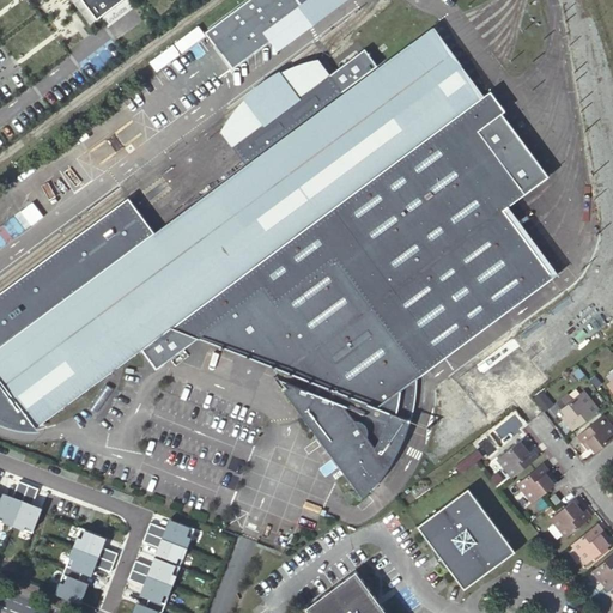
[(71,0),(90,25),(122,0),(71,0)]
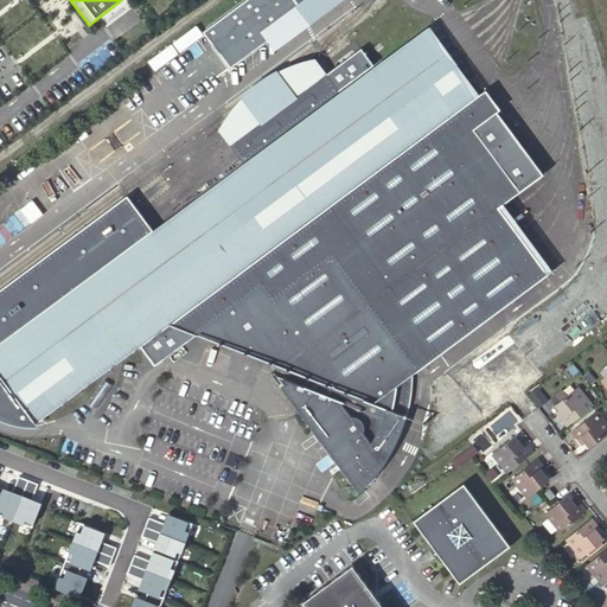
[(241,0),(203,29),(230,69),(268,42),(272,46),(275,50),(342,0),(241,0)]
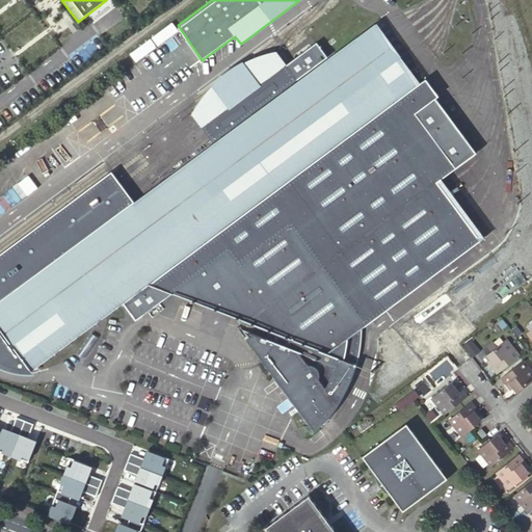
[(0,296),(0,326),(32,372),(124,302),(420,82),(375,21),(327,56),(212,141),(134,200),(0,296)]
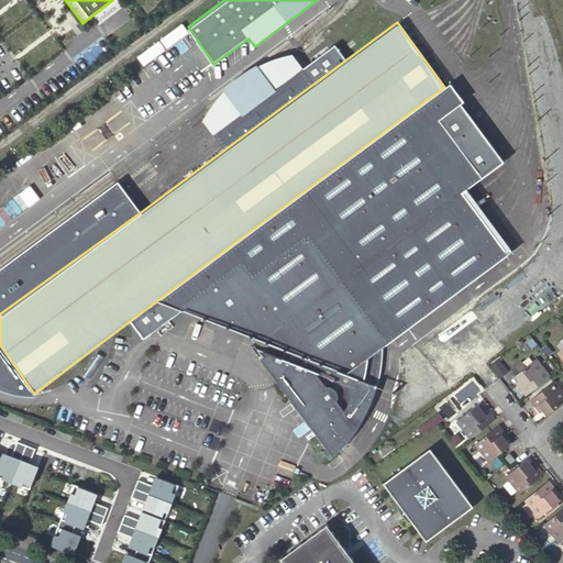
[(142,63),(189,33),(183,23),(135,53),(142,63)]
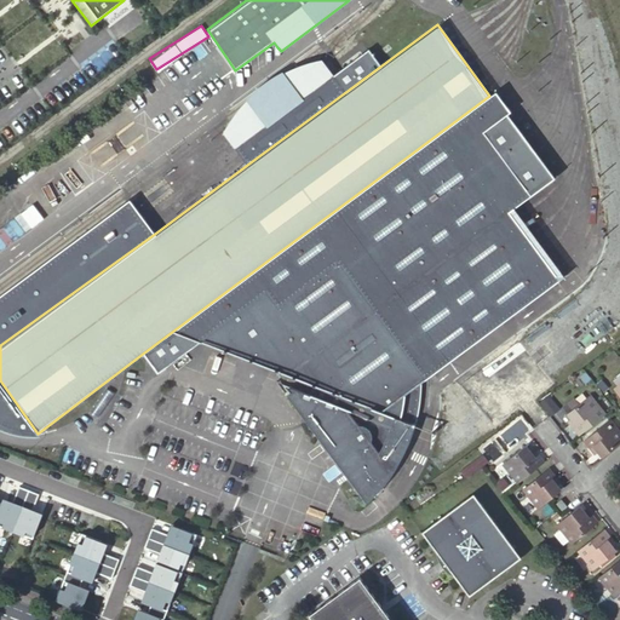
[(368,47),(333,74),(304,97),(267,125),(235,148),(244,160),(247,165),(382,65),(368,47)]
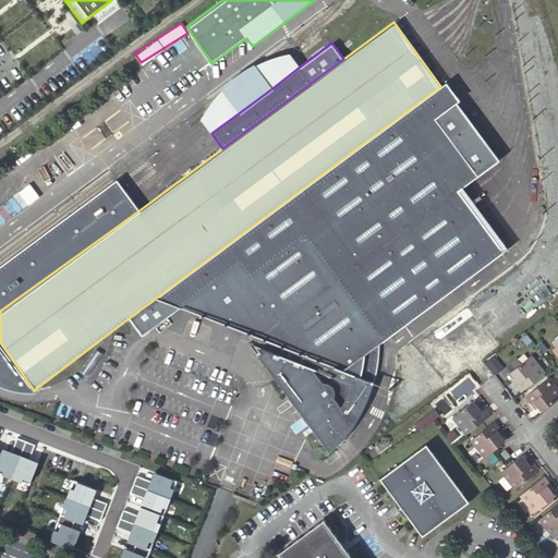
[(274,87),(300,67),(290,51),(274,56),(264,59),(255,63),(274,87)]
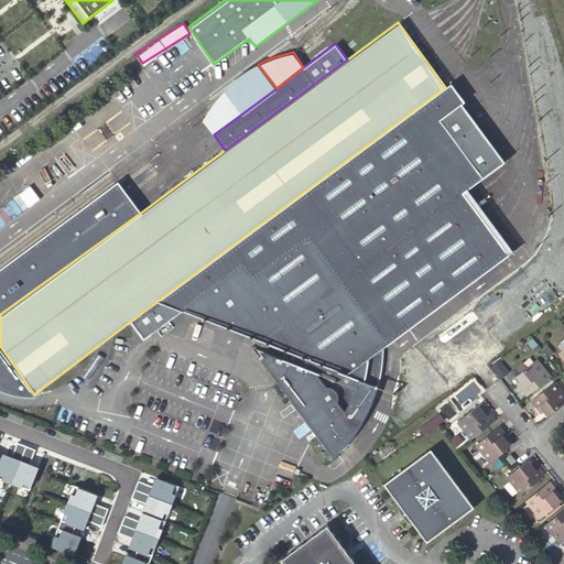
[(242,114),(277,88),(258,64),(257,63),(248,67),(241,72),(235,77),(229,82),(224,88),(224,89),(242,114)]
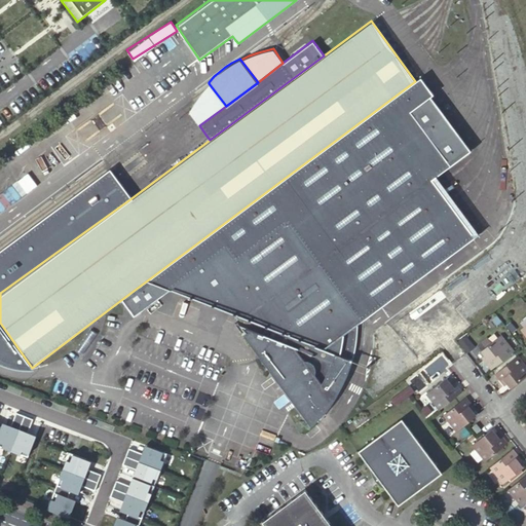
[(415,81),(122,299),(134,315),(171,289),(269,327),(352,360),(354,349),(357,339),(358,331),(358,324),(481,235),(436,174),(450,164),(410,110),(429,96),(433,92),(420,77),(415,81)]
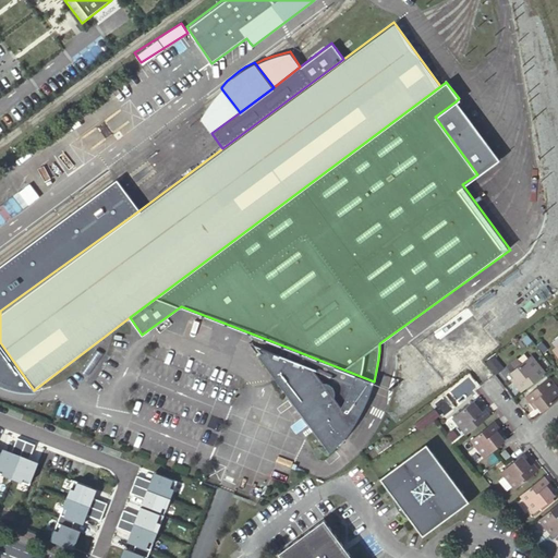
[(201,118),(211,133),(240,112),(221,88),(213,99),(204,110),(201,118)]
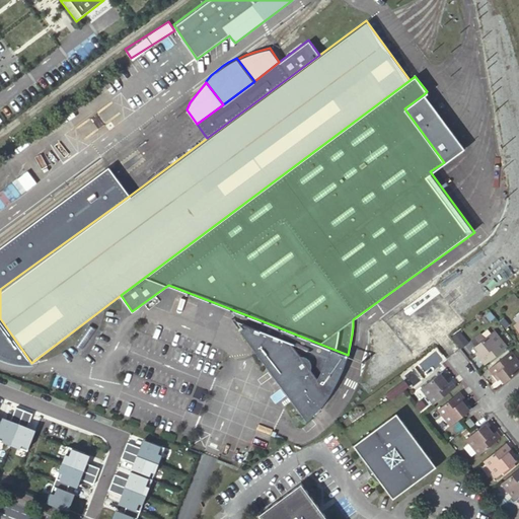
[(463,146),(424,94),(404,108),(444,162),(463,146)]
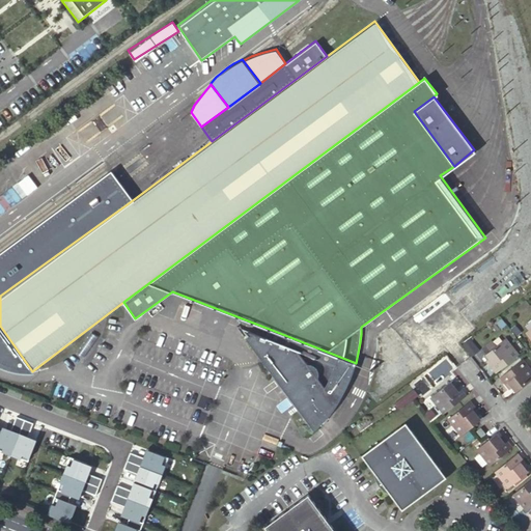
[(0,251),(0,296),(134,199),(131,195),(118,179),(111,169),(0,251)]
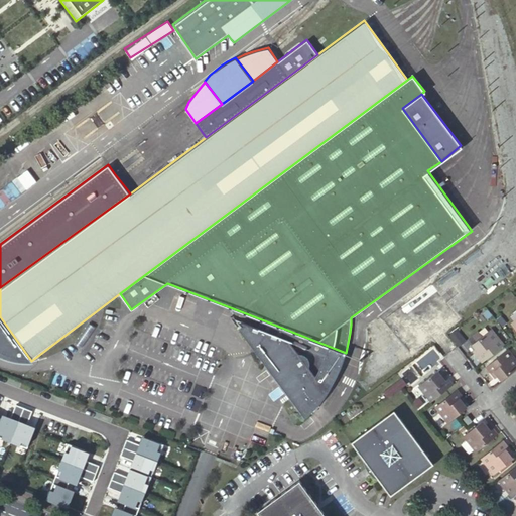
[(16,176),(0,188),(0,206),(1,208),(25,188),(16,176)]
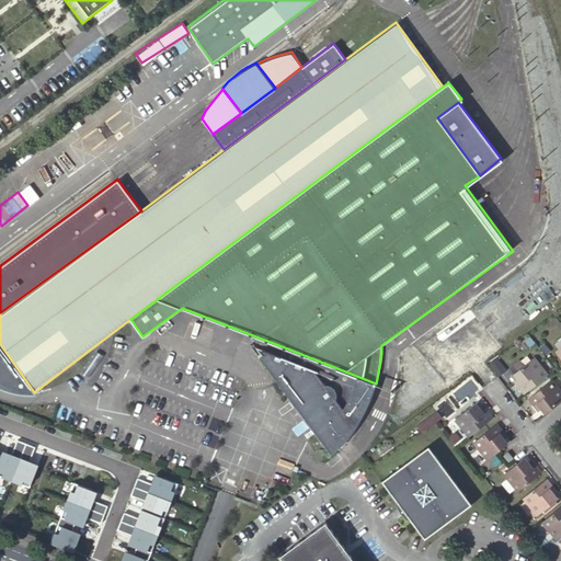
[(34,392),(0,344),(0,386),(2,387),(9,390),(18,391),(26,392),(34,392)]
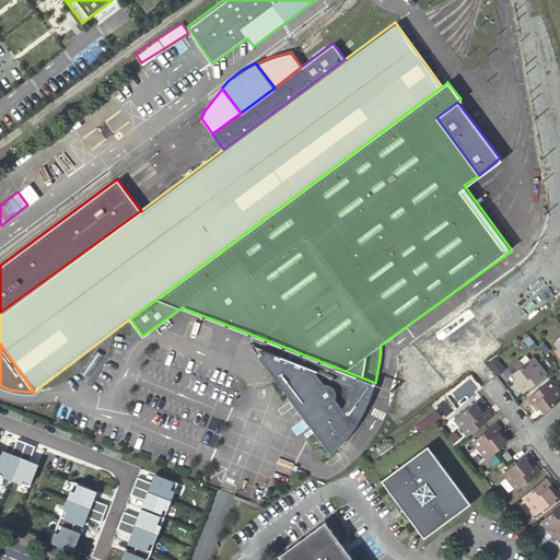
[(251,345),(259,357),(268,351),(251,345)]
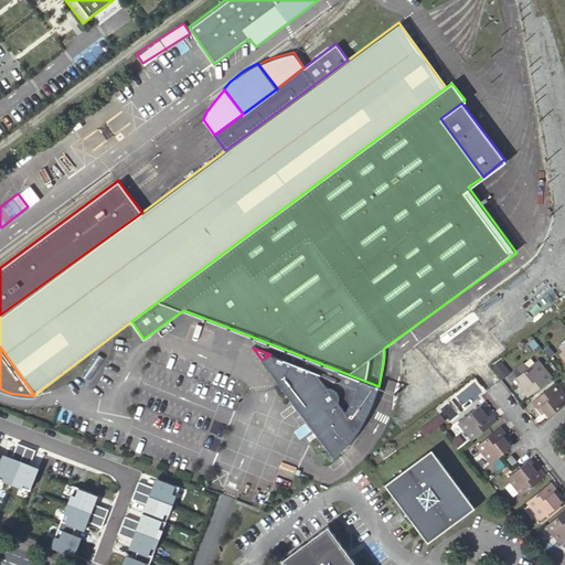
[(379,386),(289,351),(287,360),(375,395),(379,386)]
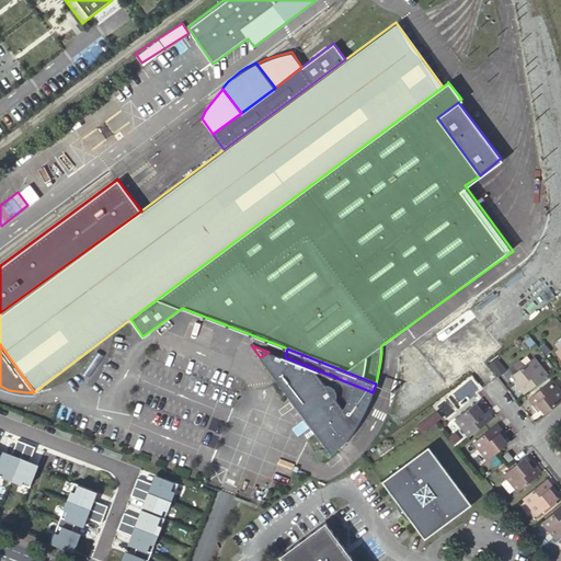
[(369,402),(373,392),(285,357),(268,352),(260,357),(332,454),(341,446),(350,436),(358,424),(364,413),(369,402)]
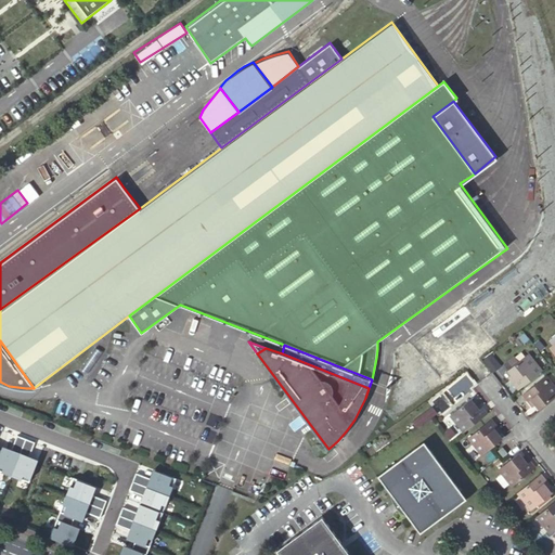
[(516,379),(527,392),(550,374),(536,357),(518,371),(521,375),(519,377),(516,379)]
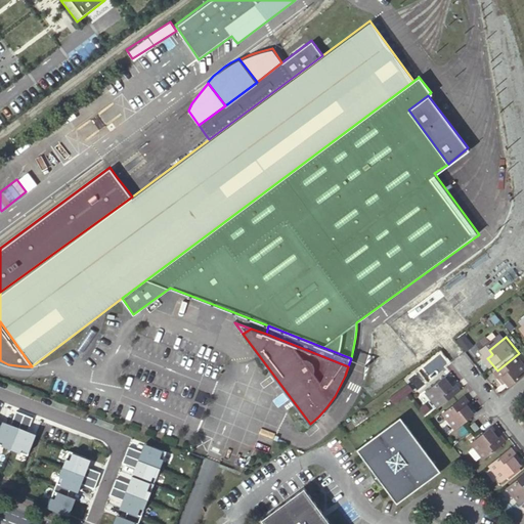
[(516,383),(519,387),(523,383),(523,360),(522,357),(501,375),(511,387),(513,385),(516,383)]
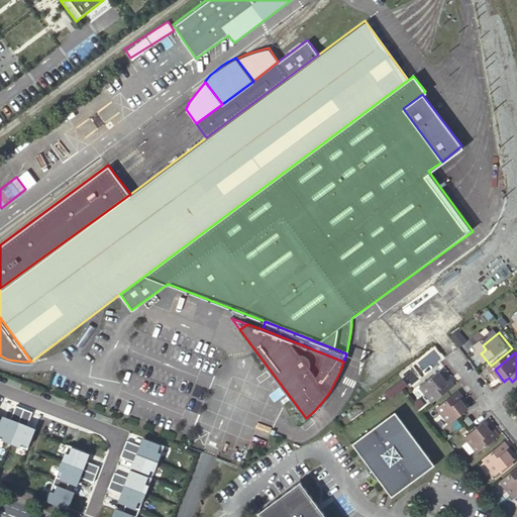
[(427,391),(439,406),(460,390),(450,378),(448,380),(446,381),(443,378),(427,391)]
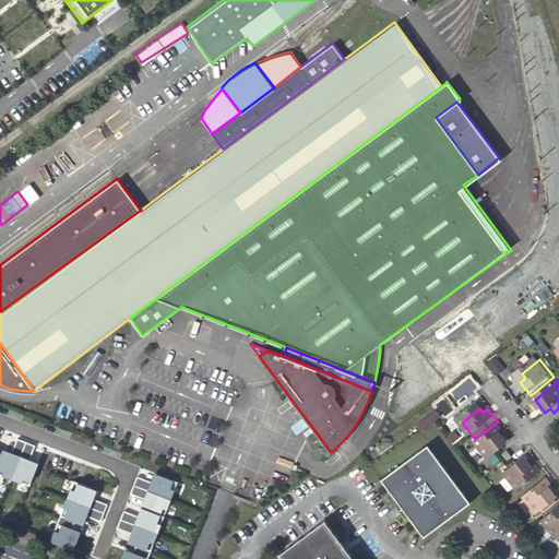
[(492,462),(510,448),(507,444),(510,442),(512,440),(502,427),(479,444),(492,462)]
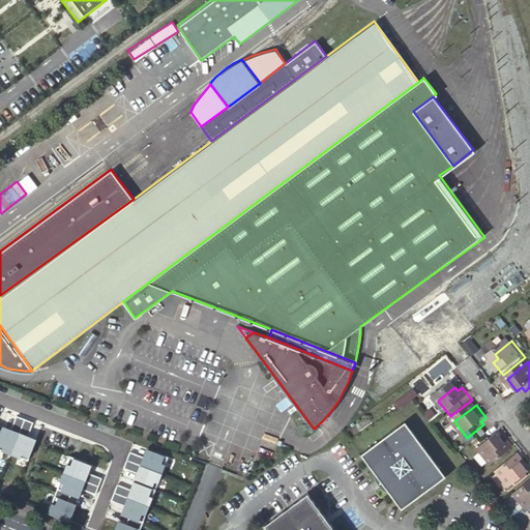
[(4,423),(0,421),(0,410),(1,408),(0,407),(0,443),(30,455),(39,433),(30,430),(35,416),(19,410),(13,423),(5,420),(4,423)]
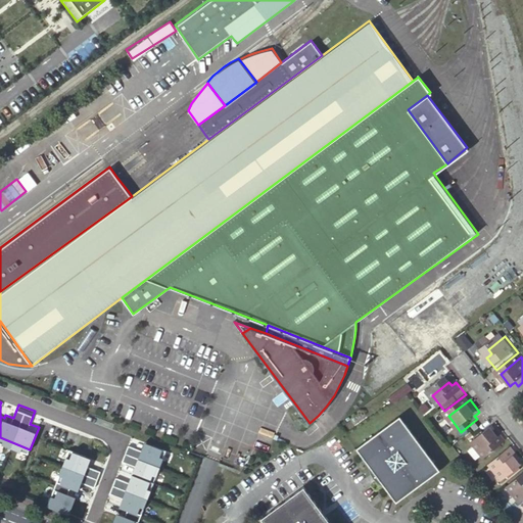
[(365,453),(376,469),(377,470),(383,472),(391,482),(391,489),(392,490),(405,507),(448,474),(409,420),(365,453)]
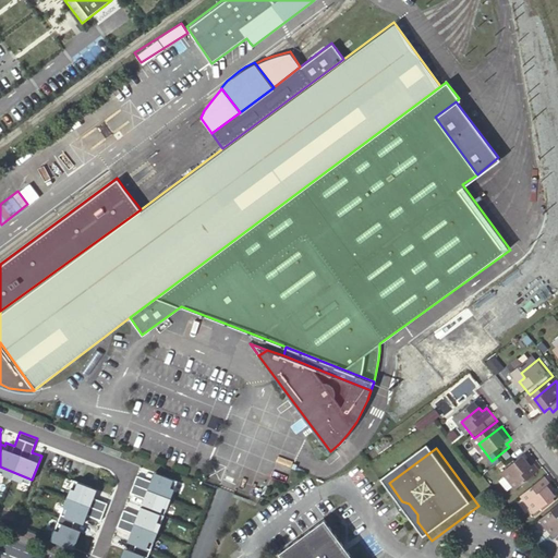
[(528,462),(510,475),(523,493),(545,475),(536,462),(533,464),(531,466),(528,462)]
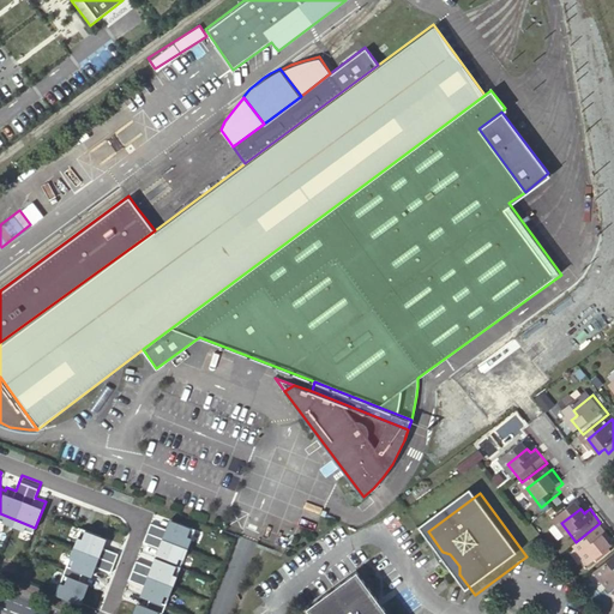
[(162,613),(198,523),(173,513),(168,523),(154,517),(146,535),(161,541),(154,560),(139,554),(132,573),(146,579),(143,589),(152,593),(149,600),(140,596),(133,613),(162,613)]
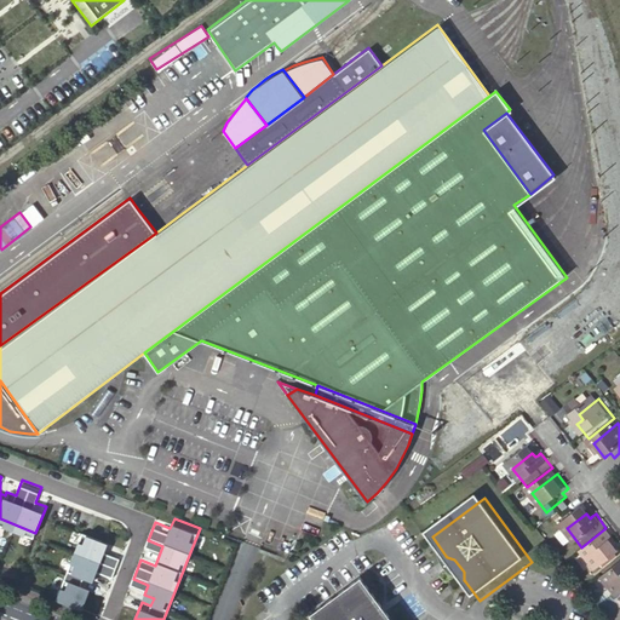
[(115,572),(122,552),(107,546),(110,537),(85,527),(59,593),(85,603),(92,583),(84,580),(86,572),(96,575),(99,566),(115,572)]
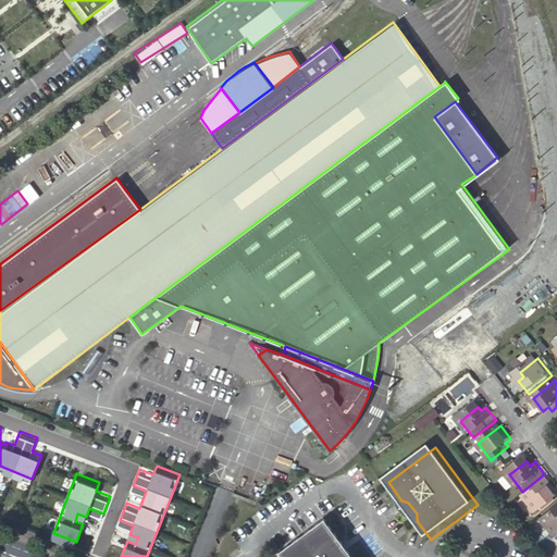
[(556,489),(549,480),(528,498),(541,515),(556,502),(556,498),(556,497),(556,495),(556,489)]
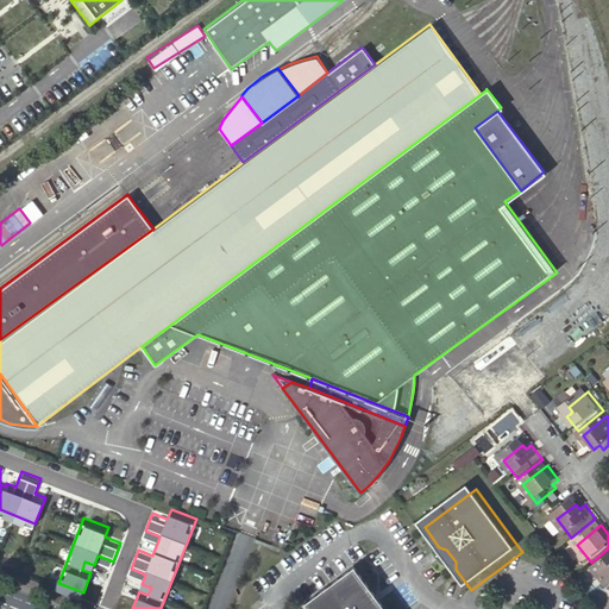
[(439,547),(438,546),(438,550),(439,552),(440,556),(441,558),(445,564),(449,567),(456,570),(456,562),(446,550),(439,547)]
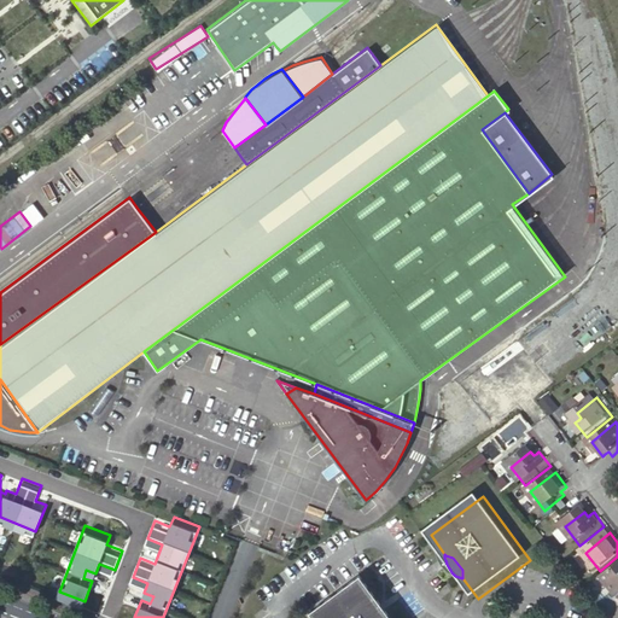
[(617,569),(606,579),(617,593),(617,569)]
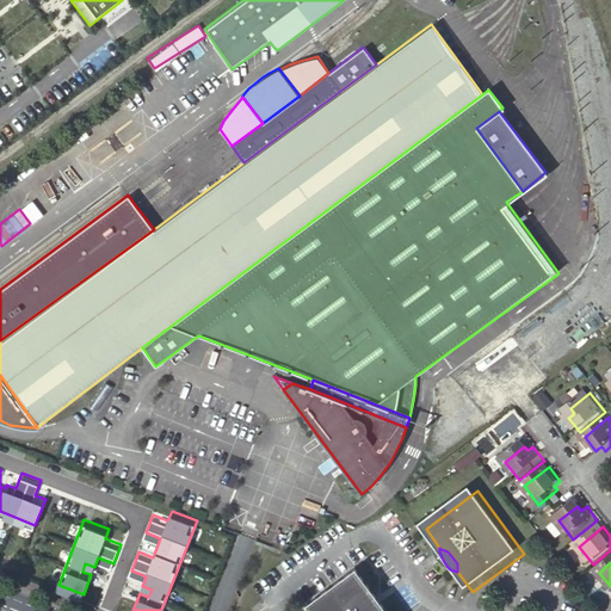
[(315,610),(392,610),(365,573),(314,610),(315,610)]
